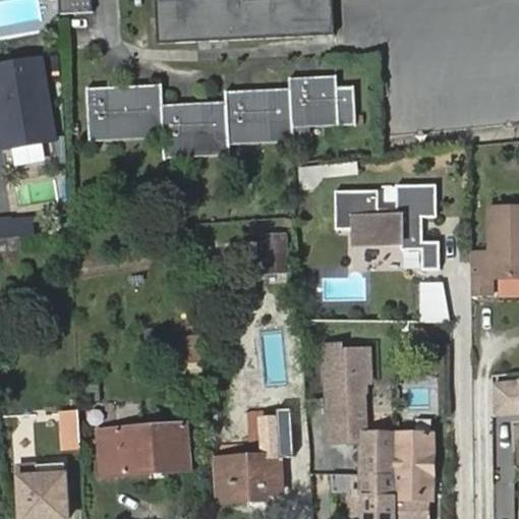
[(6,0),(5,15),(35,18),(37,0),(6,0)]
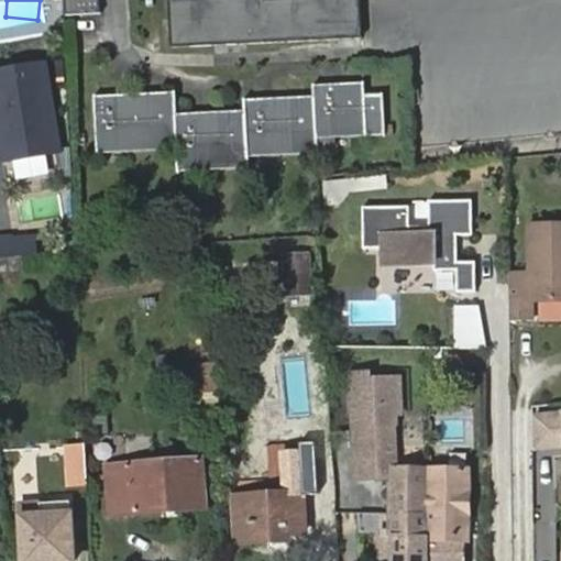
[(62,0),(63,14),(99,12),(98,0),(62,0)]
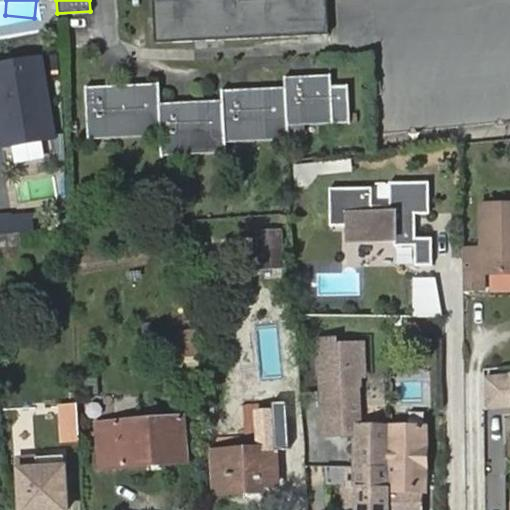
[(151,0),(154,42),(329,33),(326,0),(151,0)]
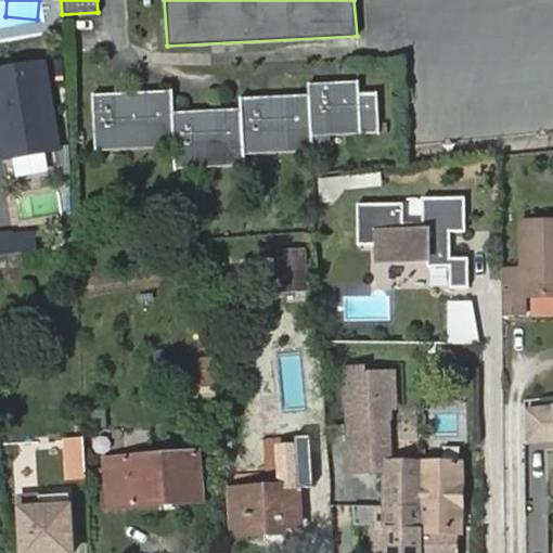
[(0,143),(1,150),(54,141),(40,62),(0,69),(0,143)]
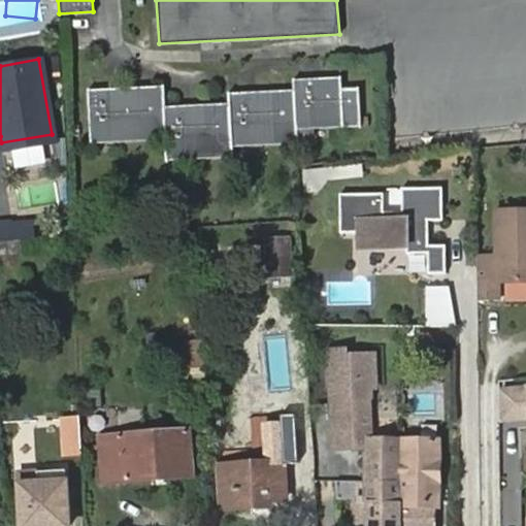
[(86,87),(88,142),(164,140),(165,160),(232,158),(232,145),(296,143),(295,128),(359,126),(358,89),(338,90),(337,77),(292,79),(292,90),(229,92),(229,103),(164,105),(164,85),(86,87)]
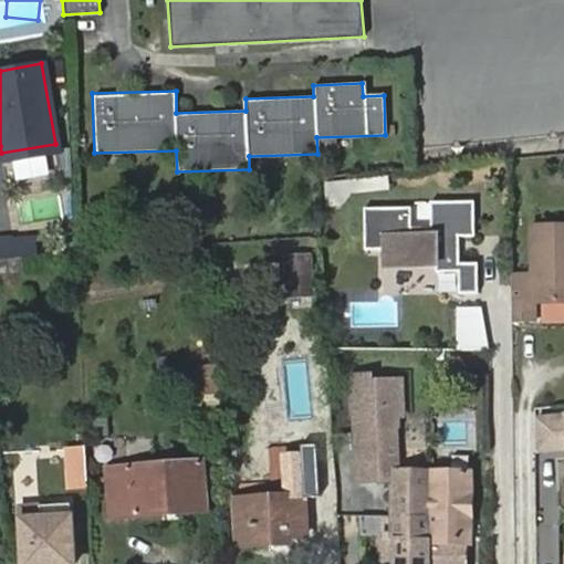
[(411,205),(365,205),(365,247),(386,247),(386,263),(436,262),(436,269),(459,269),(459,291),(478,290),(478,261),(460,261),(460,244),(455,244),(455,235),(476,235),(476,199),(431,199),(431,225),(411,225),(411,205)]
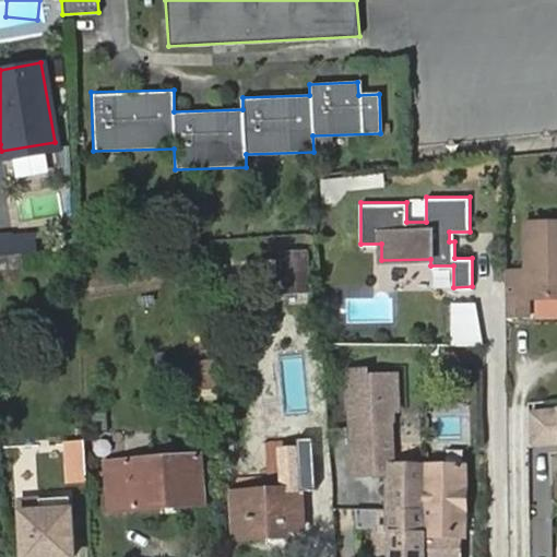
[(506,269),(506,315),(528,315),(528,295),(556,294),(556,221),(524,222),(523,269),(506,269)]
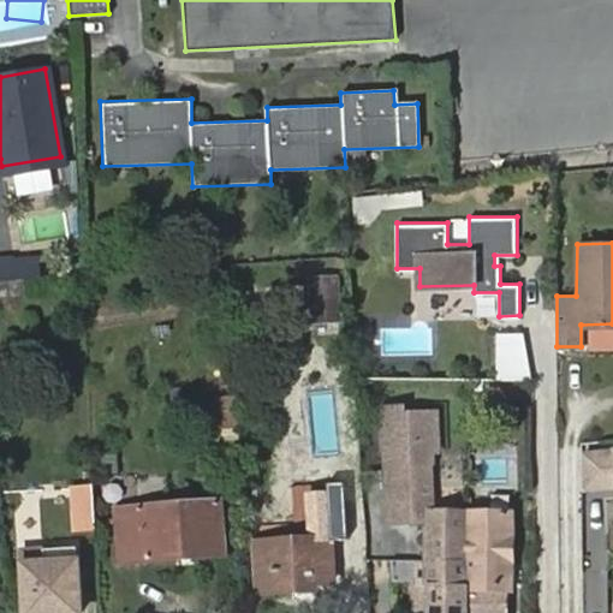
[(37,256),(12,256),(12,277),(37,277),(37,256)]
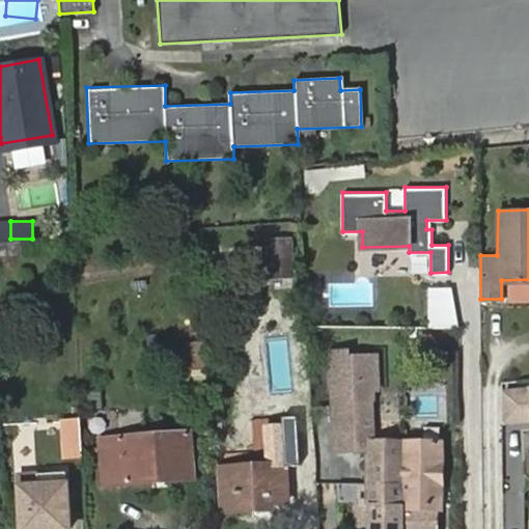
[(265,237),(267,278),(294,276),(291,235),(265,237)]
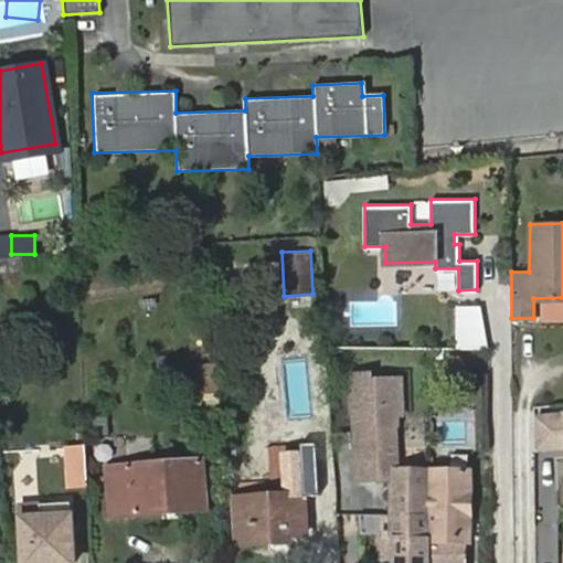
[(258,261),(259,276),(278,275),(276,258),(258,261)]
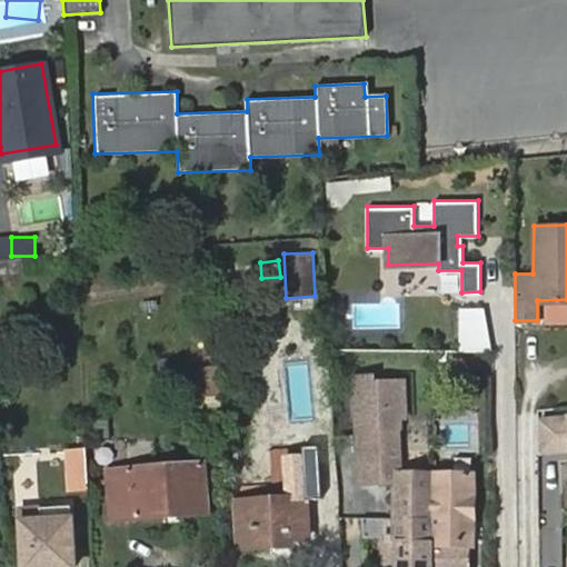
[(456,306),(456,350),(487,350),(487,306),(456,306)]
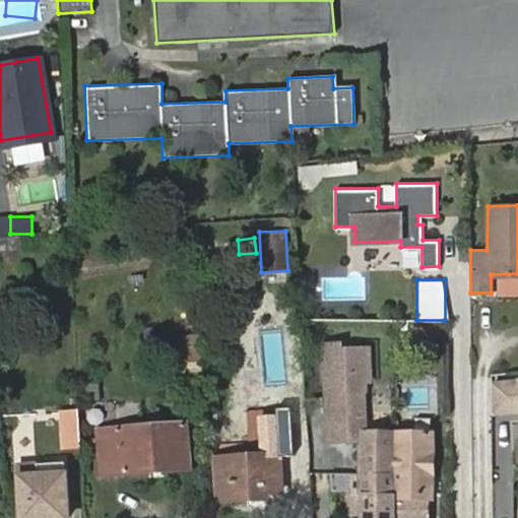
[(362,473),(396,472),(396,432),(396,430),(366,430),(363,388),(366,388),(365,380),(370,379),(368,348),(341,349),(340,344),(324,344),(329,440),(353,439),(353,440),(362,440),(362,473)]
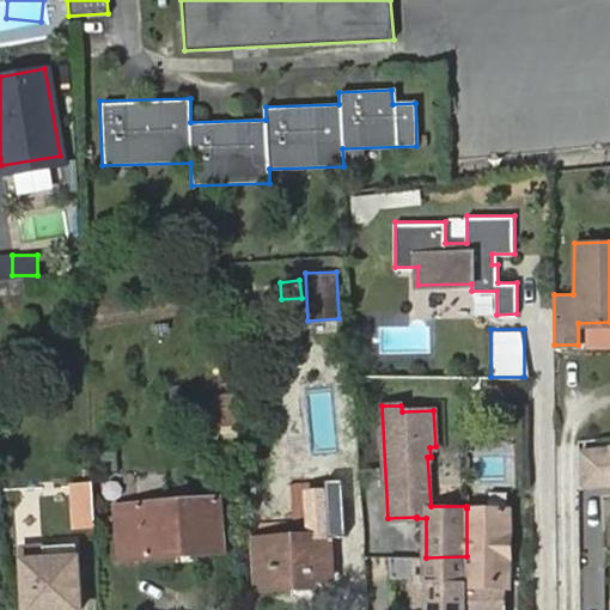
[(609,446),(578,450),(577,490),(609,487),(609,446)]
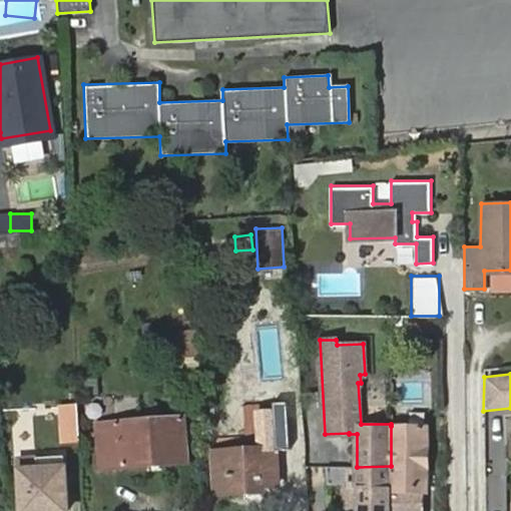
[(61,440),(78,439),(75,403),(59,404),(61,440)]
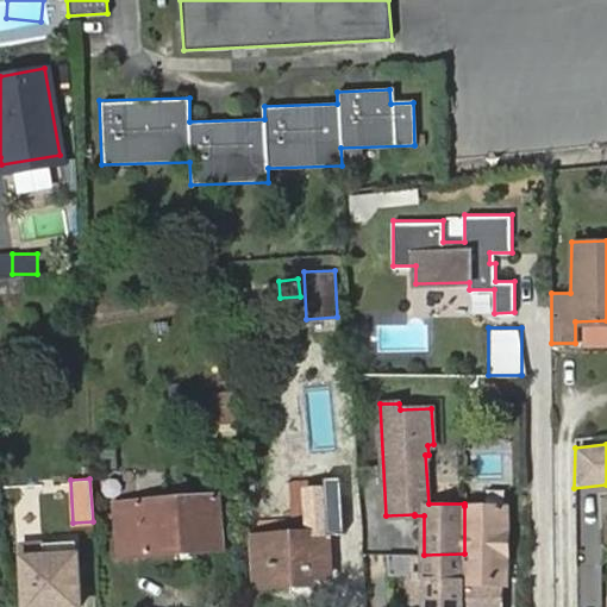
[(116,505),(119,554),(218,546),(214,499),(116,505)]
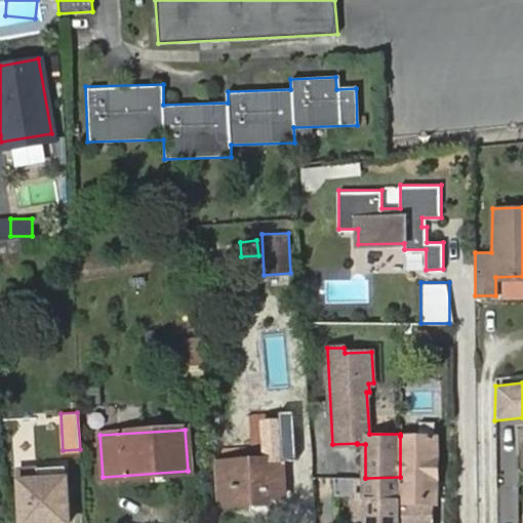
[(429,522),(429,506),(434,505),(434,435),(400,436),(400,477),(402,477),(402,522),(429,522)]
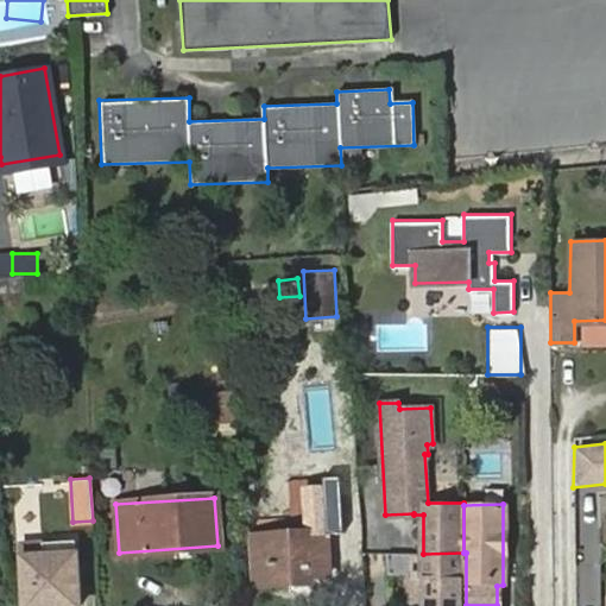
[(248,536),(251,584),(311,579),(313,574),(328,573),(324,530),(248,536)]
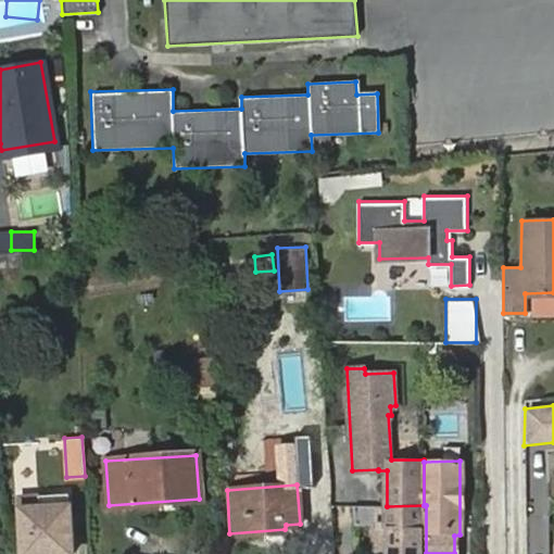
[(19,496),(22,553),(71,553),(68,493),(19,496)]
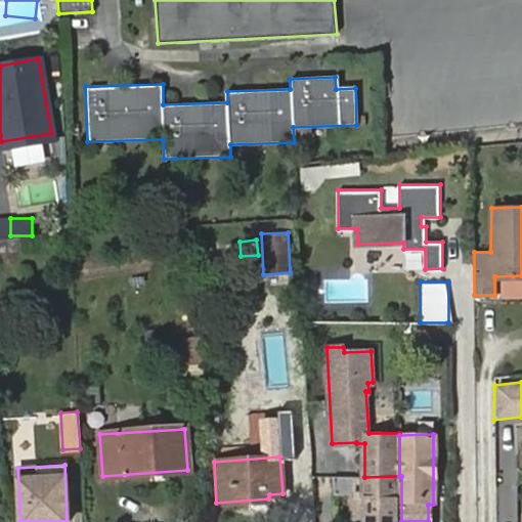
[(349,521),(401,521),(401,476),(399,476),(364,477),(364,496),(349,496),(349,521)]
